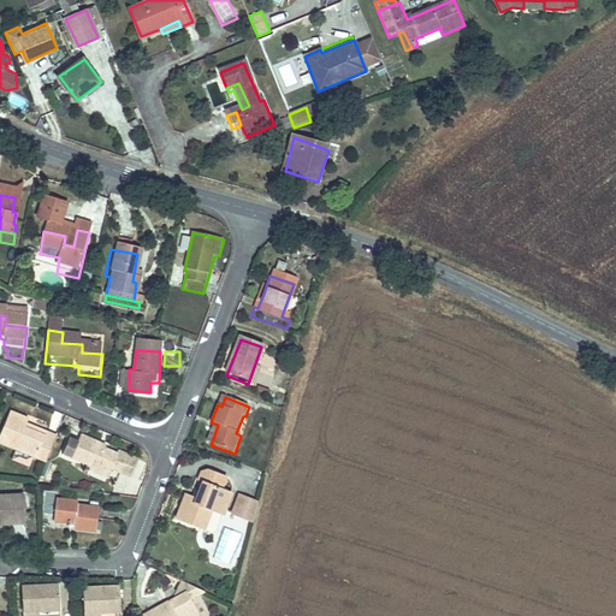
[(0,454),(45,472),(53,446),(42,443),(41,445),(23,437),(27,428),(6,421),(0,436),(0,454)]
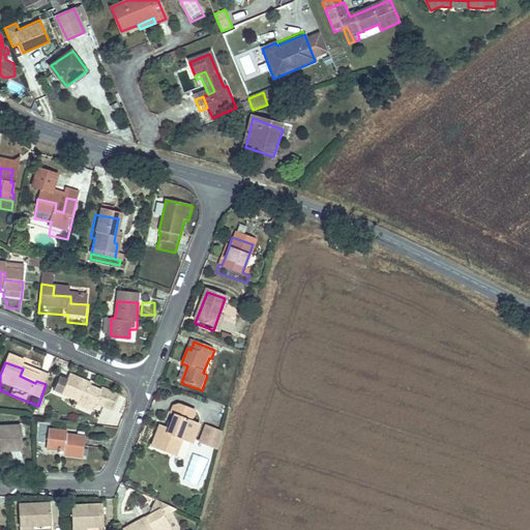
[(52,399),(72,407),(91,415),(93,412),(100,415),(107,399),(98,394),(97,398),(82,392),(83,389),(67,383),(65,388),(57,385),(52,399)]
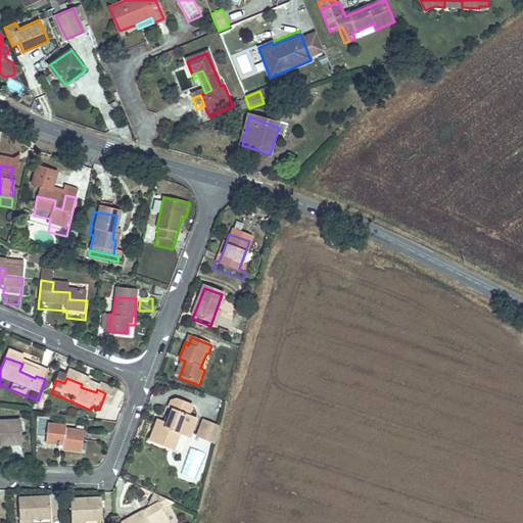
[(160,422),(152,443),(185,456),(198,421),(190,418),(193,407),(175,399),(171,411),(174,412),(169,425),(160,422)]
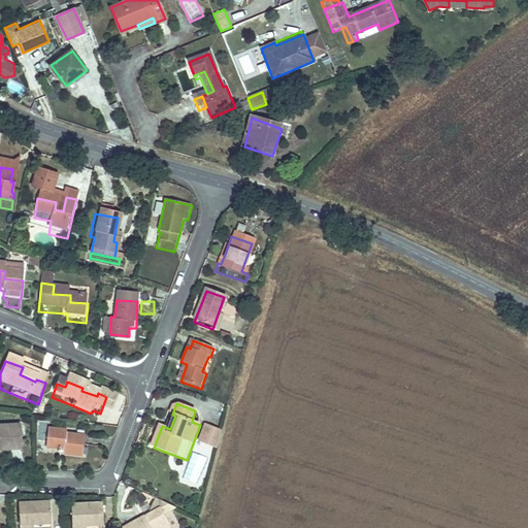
[(91,414),(72,405),(70,410),(90,418),(91,414)]
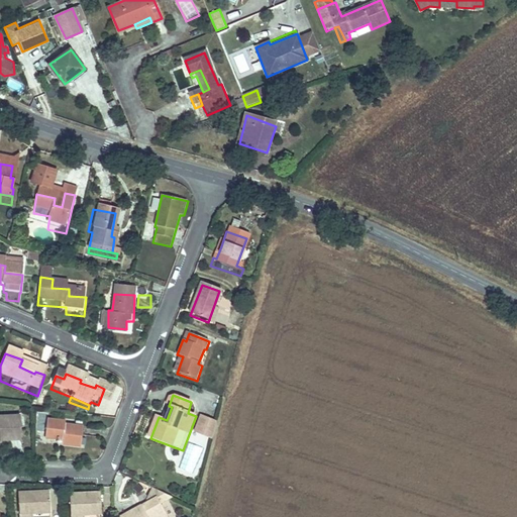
[(191,432),(212,439),(217,421),(197,414),(191,432)]
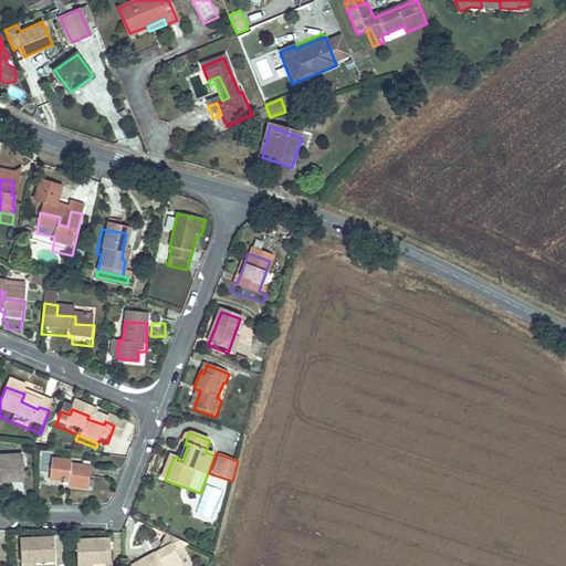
[(0,462),(0,485),(6,485),(7,489),(27,488),(24,461),(0,462)]
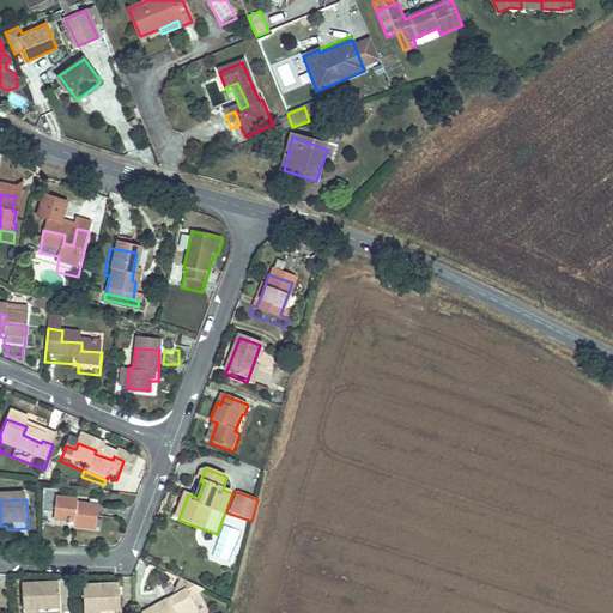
[(56,501),(54,523),(76,525),(76,532),(98,533),(99,508),(78,507),(78,503),(56,501)]
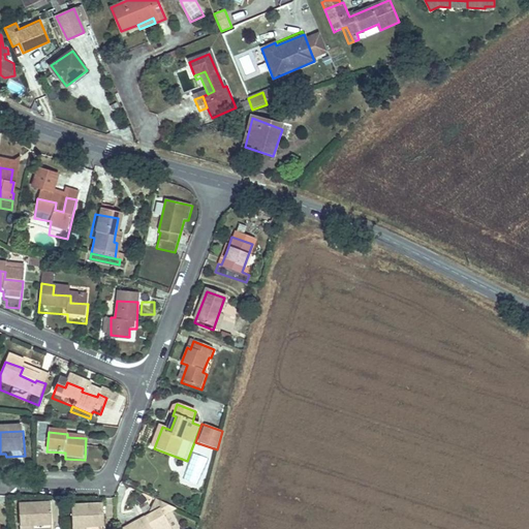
[(204,471),(186,467),(183,483),(200,487),(204,471)]
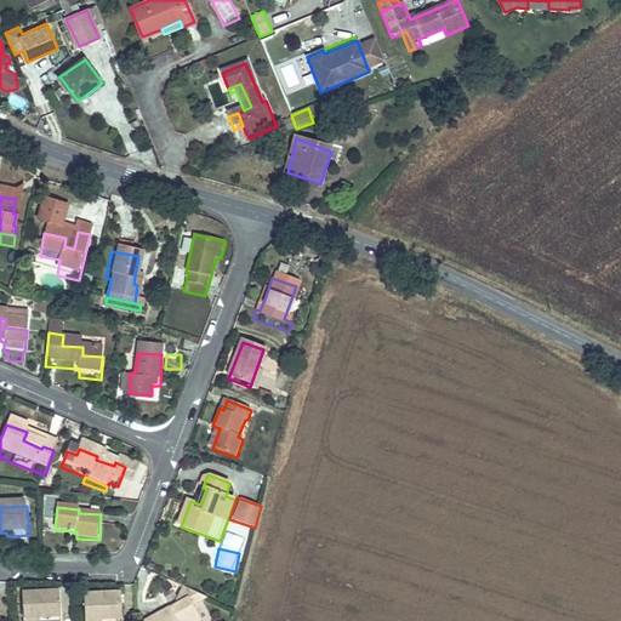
[(206,620),(197,604),(211,594),(191,587),(176,596),(180,602),(148,620),(206,620)]
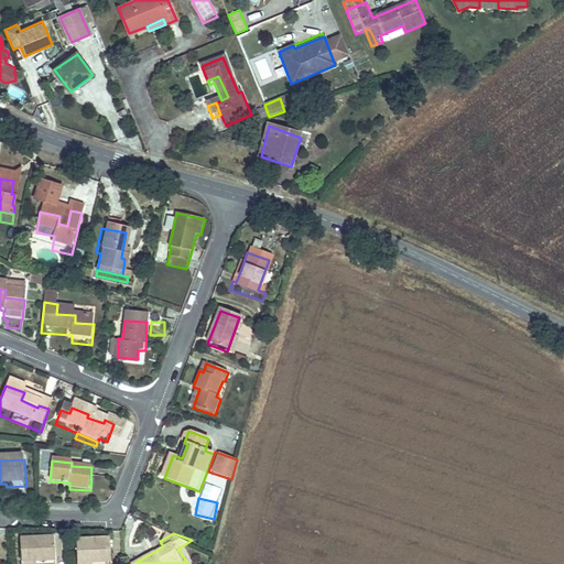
[(23,563),(39,563),(58,562),(56,539),(23,540),(23,563)]
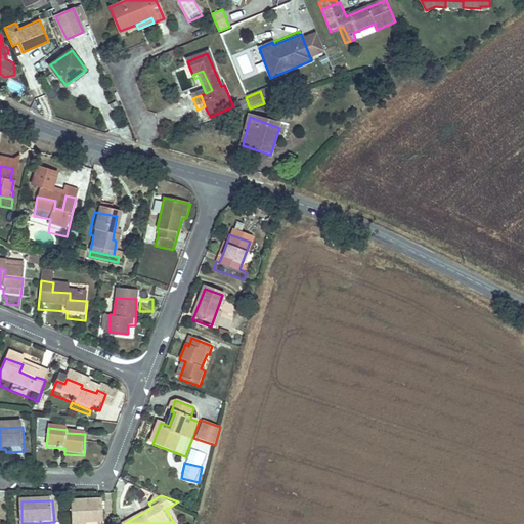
[(74,523),(88,523),(104,523),(103,501),(73,503),(74,523)]
